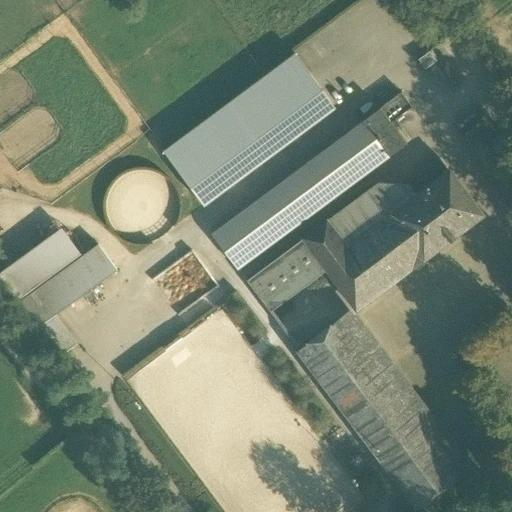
[(419,60),(426,70),(437,62),(430,52),(419,60)]
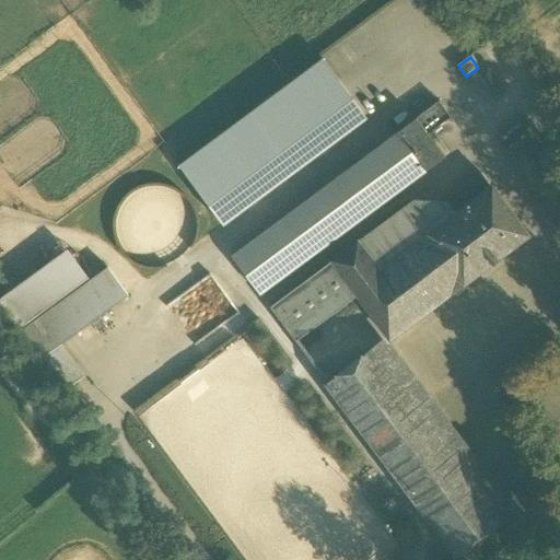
[(241,120),(284,179),(368,119),(323,59),(241,120)]
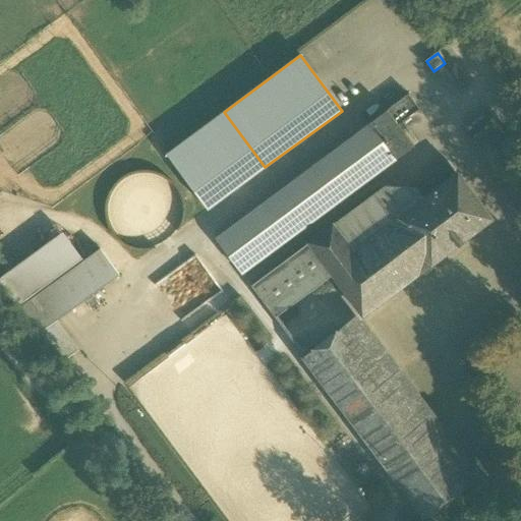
[(387,110),(398,124),(419,109),(408,95),(387,110)]
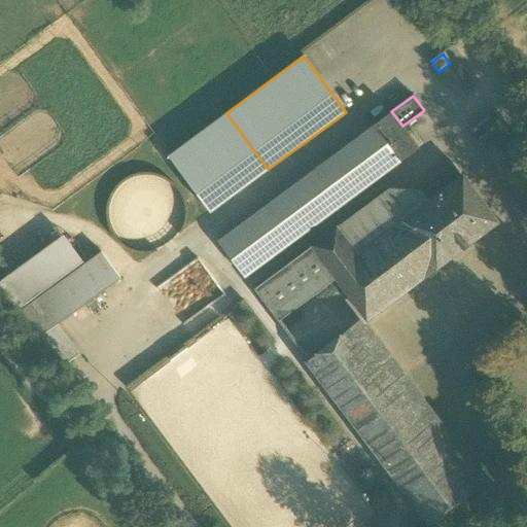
[(402,126),(391,111),(374,126),(400,162),(419,147),(402,126)]
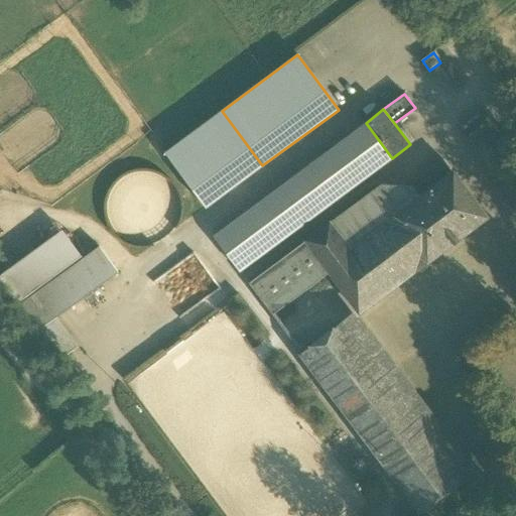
[(206,208),(262,165),(222,111),(164,152),(206,208)]
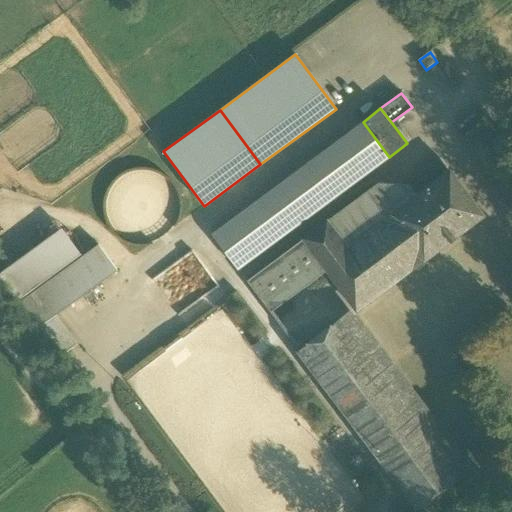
[(389,157),(363,122),(277,186),(303,221),(389,157)]
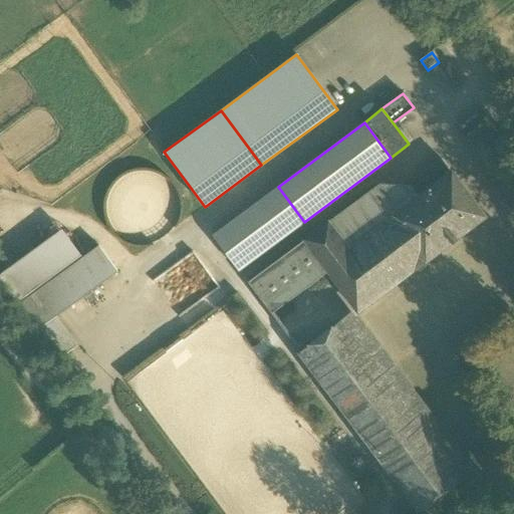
[(468,141),(513,208),(513,166),(487,126),(468,141)]
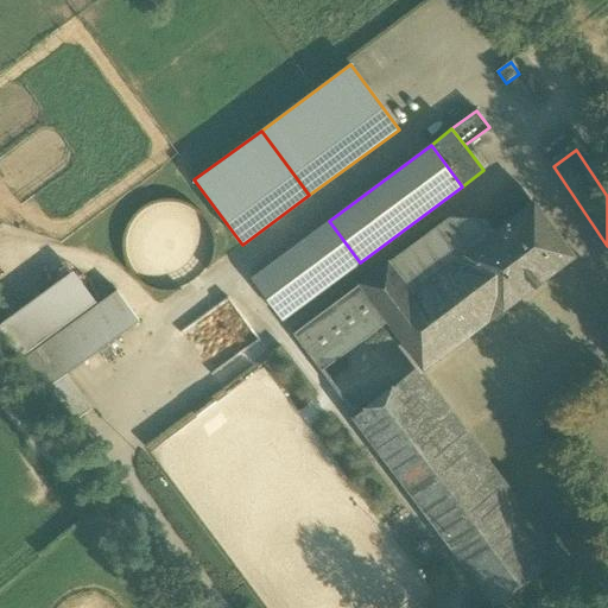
[(444,221),(361,284),(387,322),(423,367),(571,254),(523,189),(489,215),(492,217),(485,222),(453,222),(450,220),(448,219),(444,221)]
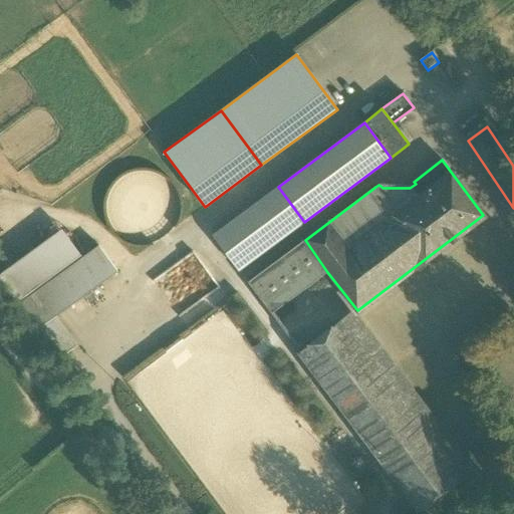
[(304,222),(278,187),(213,235),(239,270),(304,222)]
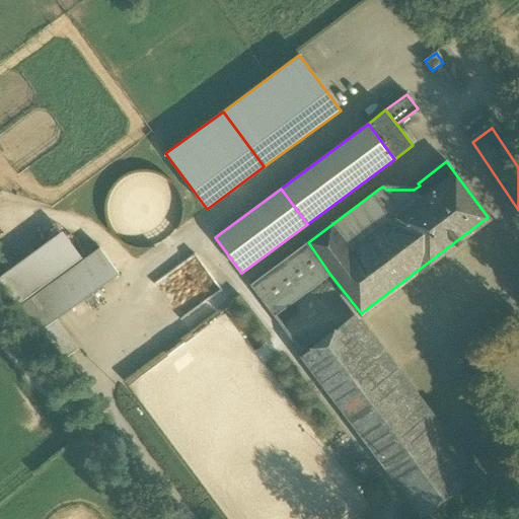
[(64,233),(0,279),(0,283),(16,305),(82,257),(64,233)]
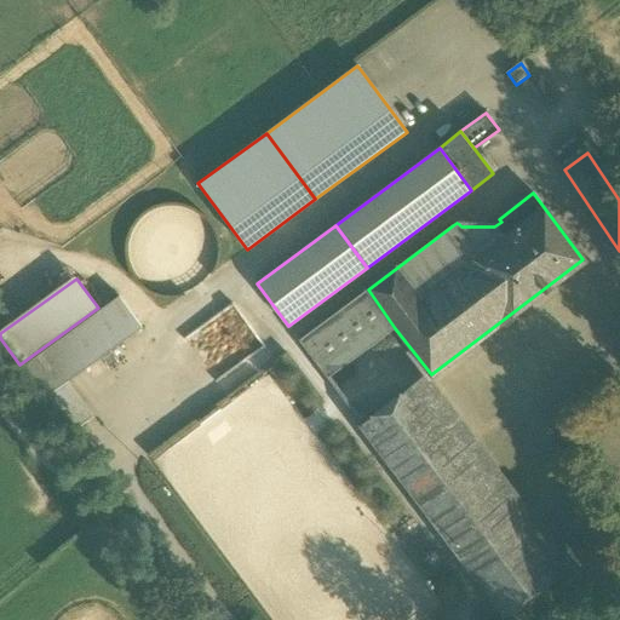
[(327,378),(395,328),(368,290),(299,340),(327,378)]
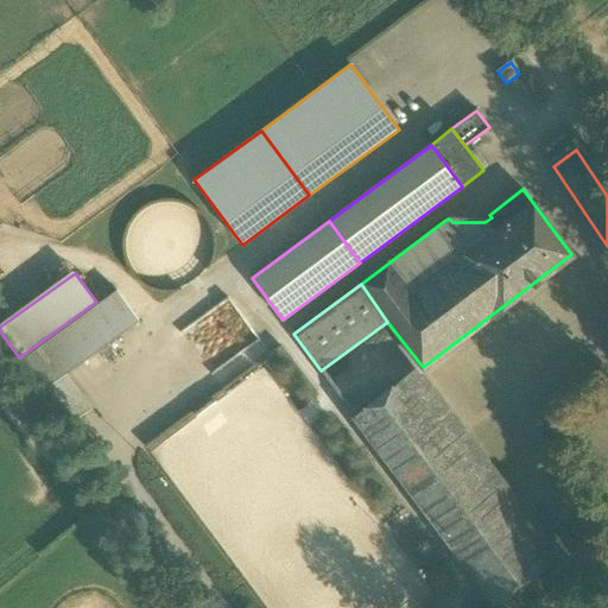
[(21,361),(44,391),(63,378),(140,322),(118,291),(21,361)]
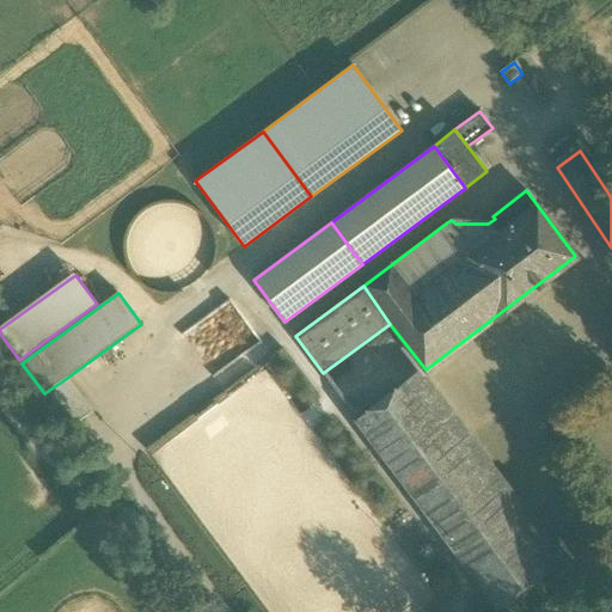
[(350,375),(335,390),(353,410),(368,396),(350,375)]
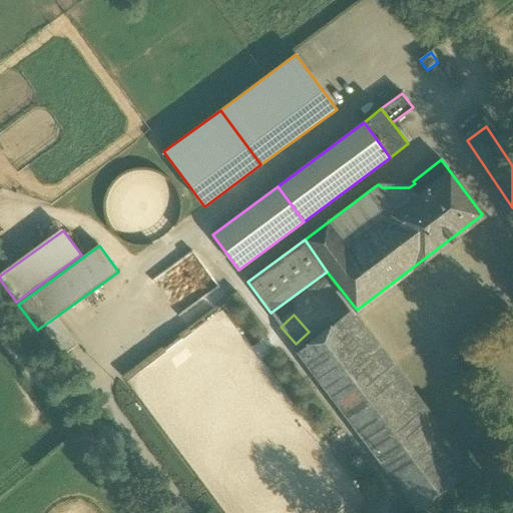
[(53,319),(37,330),(57,359),(74,347),(53,319)]
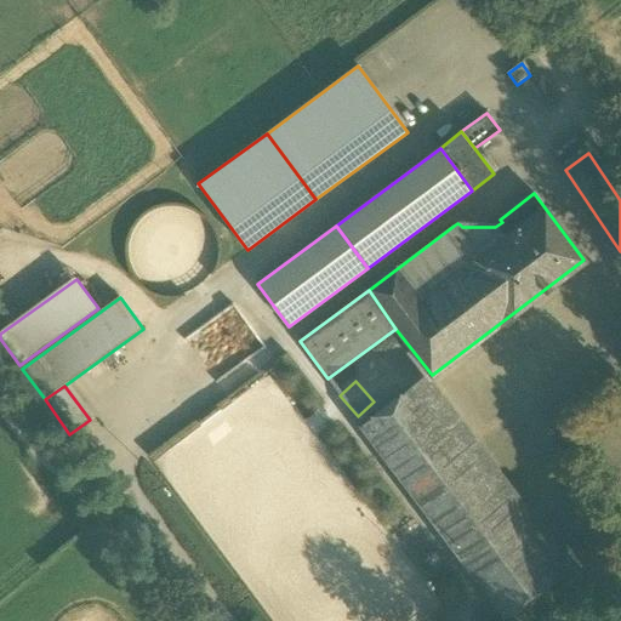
[(365,423),(510,616),(559,579),(415,386),(365,423)]
